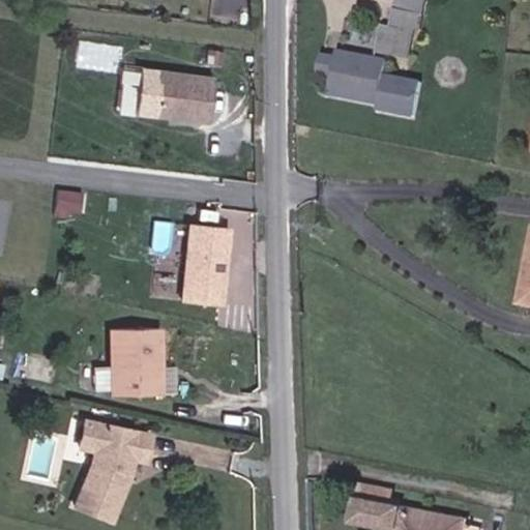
[(396,0),(395,9),(425,17),(429,0),(428,0),(396,0)]
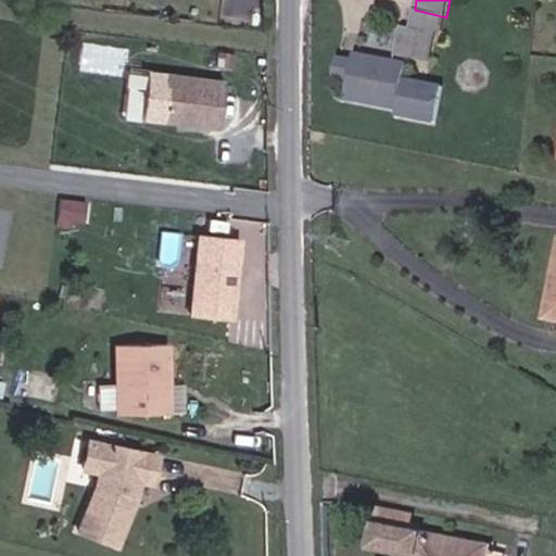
[(443,36),(446,17),(415,10),(411,28),(443,36)]
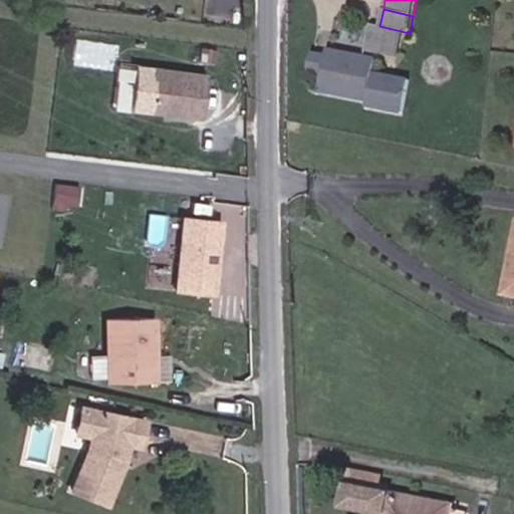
[(382,56),(389,30),(372,27),(366,52),(382,56)]
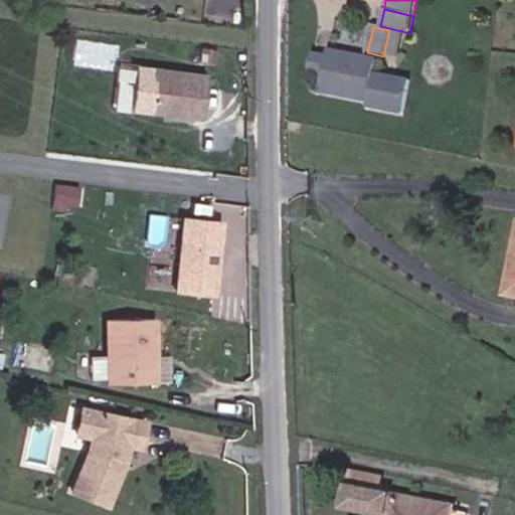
[(333,50),(331,58),(327,76),(323,96),(366,105),(365,111),(404,118),(410,82),(373,75),(375,61),(333,50)]
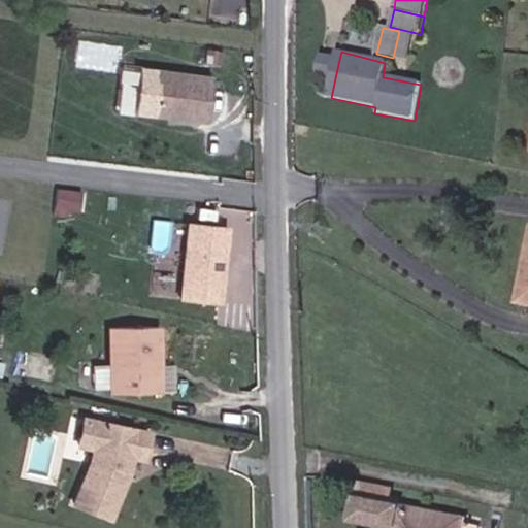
[(335,78),(339,60),(328,58),(324,75),(335,78)]
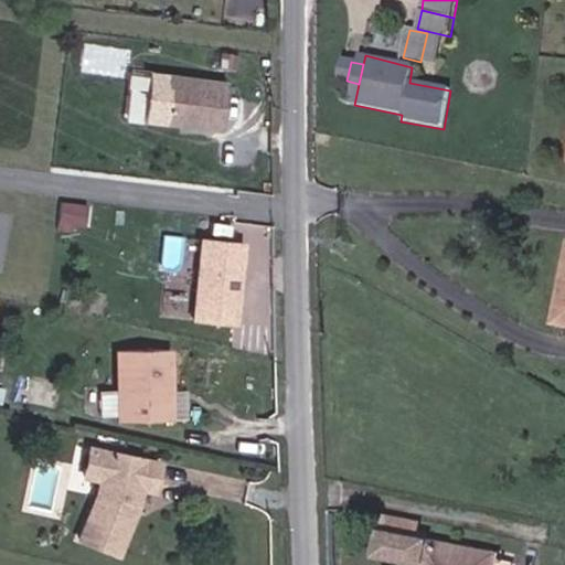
[(225,129),(231,82),(172,75),(167,121),(225,129)]
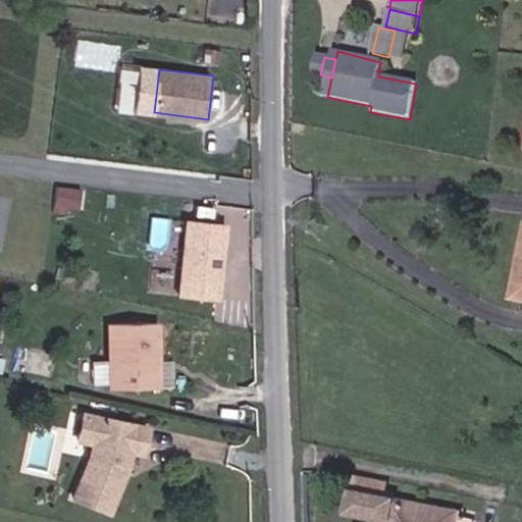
[(82,206),(84,188),(59,185),(56,203),(82,206)]
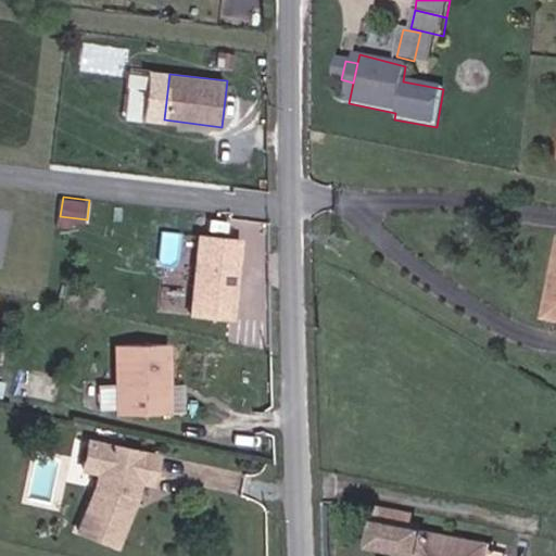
[(193,315),(236,318),(243,240),(201,236),(193,315)]
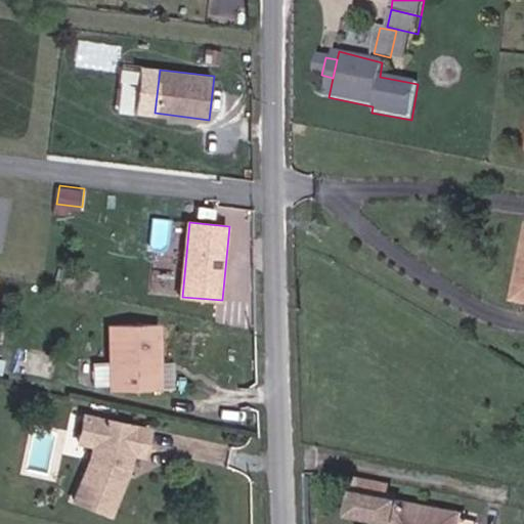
[(523,248),(513,301),(523,303),(523,248)]
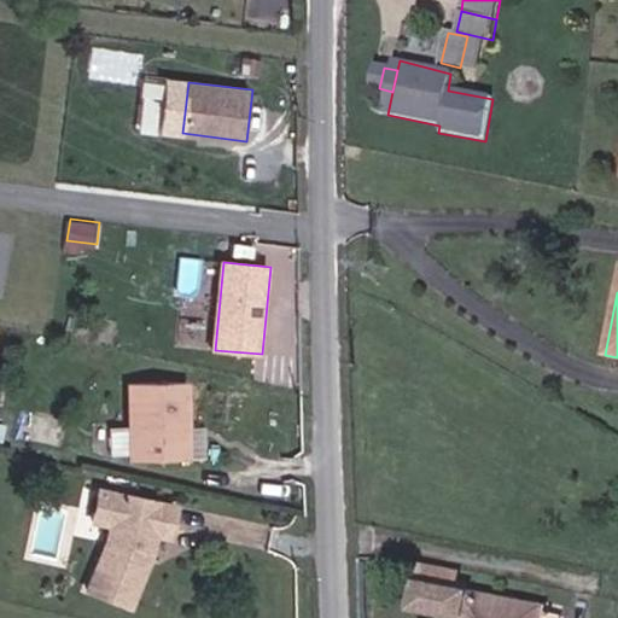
[(203,429),(187,429),(186,382),(127,383),(128,426),(129,456),(129,460),(204,459),(203,429)]
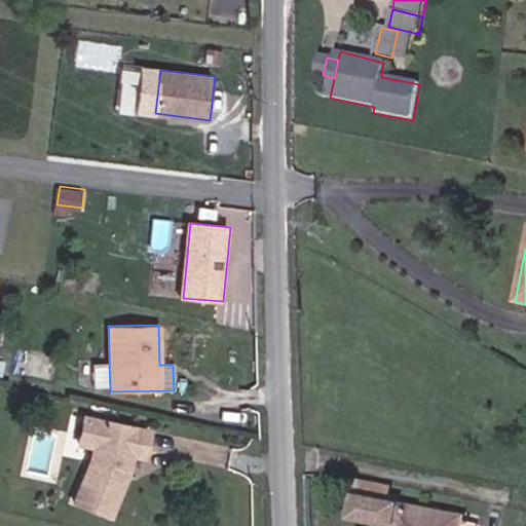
[(110,388),(109,363),(96,363),(96,388),(110,388)]
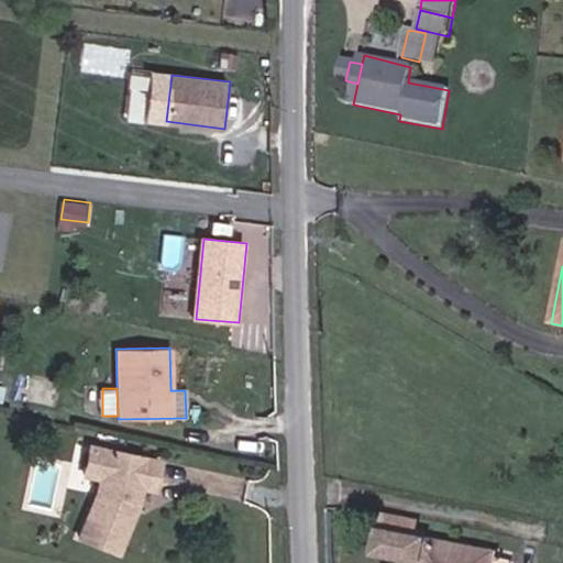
[(129,498),(139,503),(142,486),(155,489),(161,461),(90,444),(85,472),(100,476),(97,493),(78,534),(117,552),(132,514),(125,505),(125,501),(129,498)]
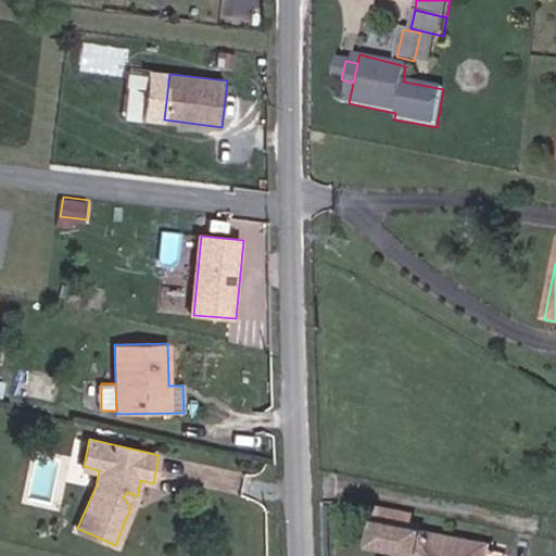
[(130,507),(137,496),(127,492),(124,495),(124,498),(130,507)]
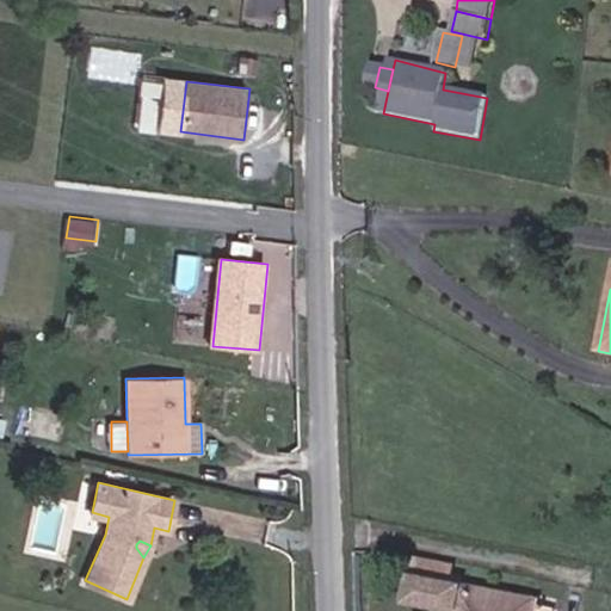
[(413,578),(446,585),(451,566),(417,559),(413,578)]
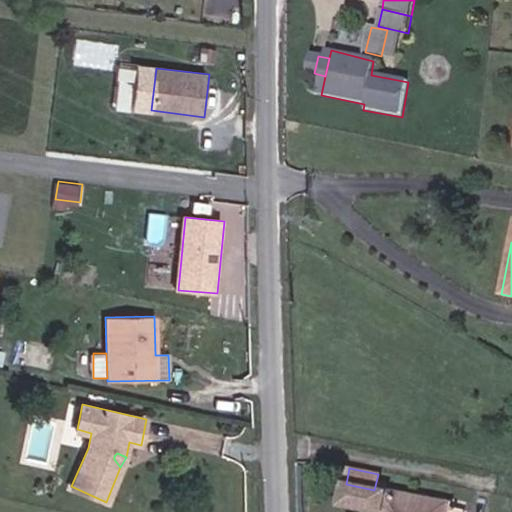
[(374,490),(346,484),(341,506),(371,511),(458,511),(450,510),(450,507),(374,490)]
